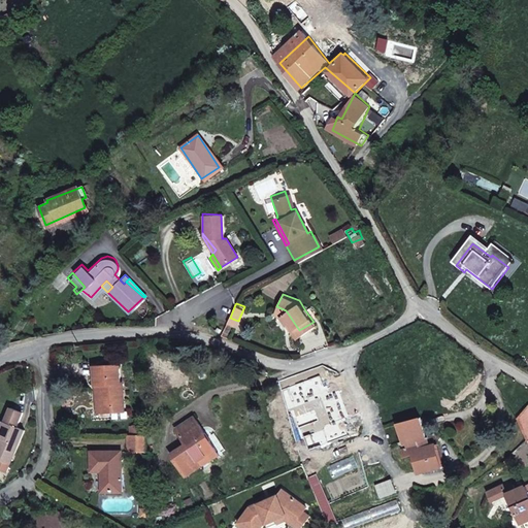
[(299,330),(286,310),(276,306),(275,311),(283,314),(295,333),(299,330)]
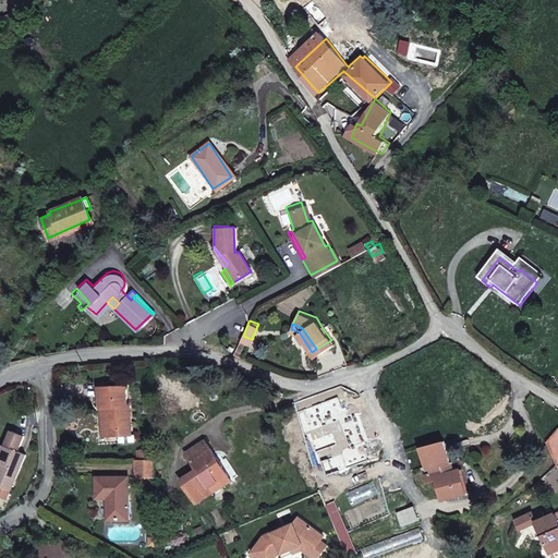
[(249,338),(243,336),(241,341),(239,347),(244,349),(249,338)]
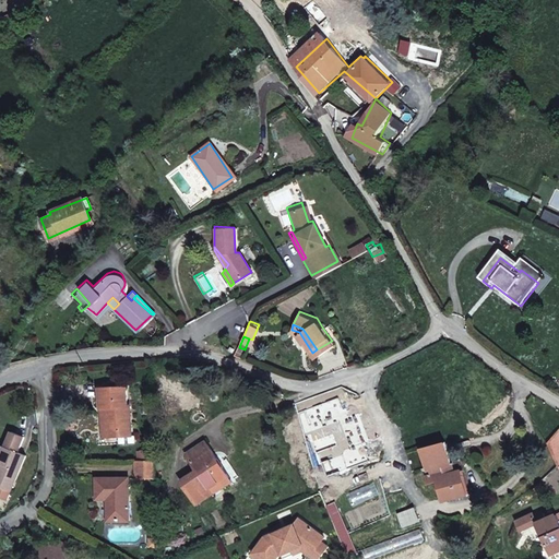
[(128,388),(100,388),(102,406),(108,406),(108,436),(120,436),(134,435),(134,405),(128,405),(128,388)]
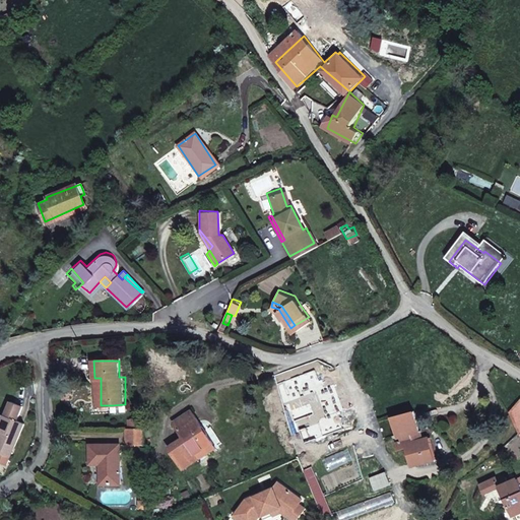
[(0,427),(2,428),(0,433),(0,448),(1,449),(13,453),(24,418),(19,416),(23,402),(10,397),(5,412),(4,411),(0,423),(0,427)]
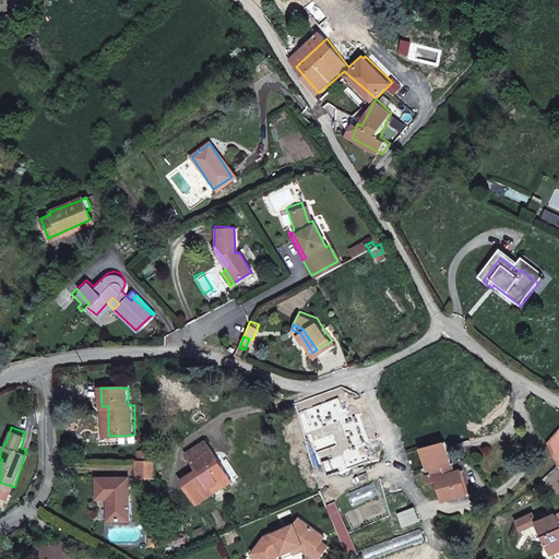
[(549,445),(558,465),(558,466),(558,440),(557,437),(549,445)]
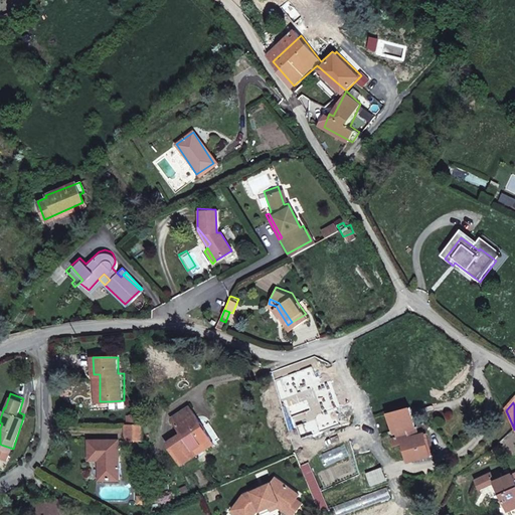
[(181,432),(166,441),(178,462),(194,454),(191,447),(209,438),(189,404),(171,415),(181,432)]
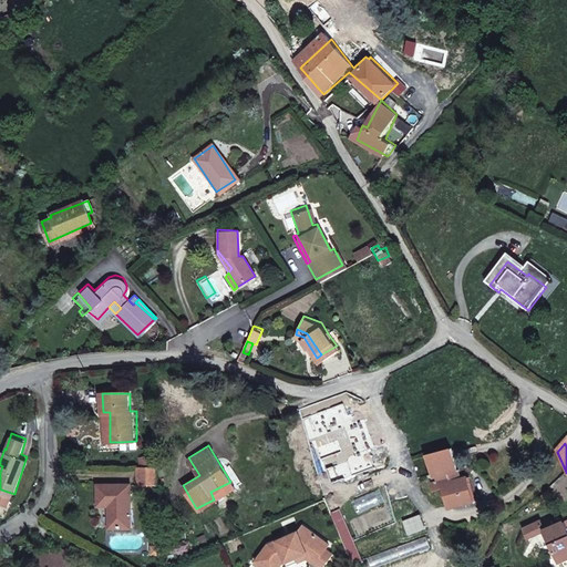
[(463,467),(457,445),(429,454),(435,476),(440,474),(443,478),(440,485),(442,490),(449,485),(455,504),(480,497),(473,474),(456,477),(454,471),(463,467)]
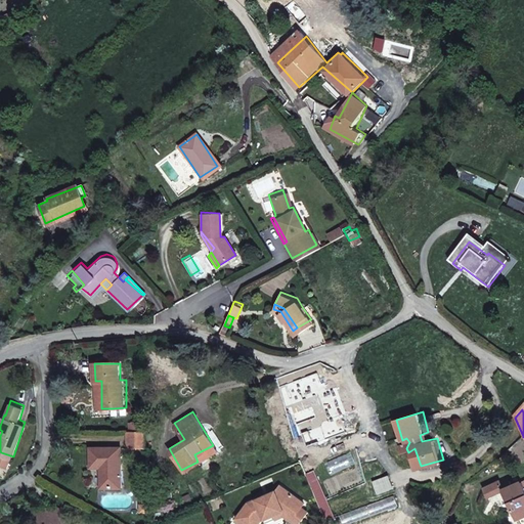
[(129,446),(147,445),(146,430),(141,430),(131,430),(128,430),(129,446)]
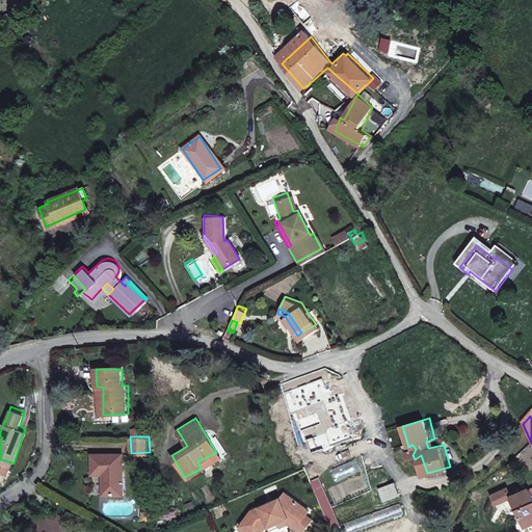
[(124,453),(95,454),(96,473),(105,473),(105,494),(125,494),(124,453)]
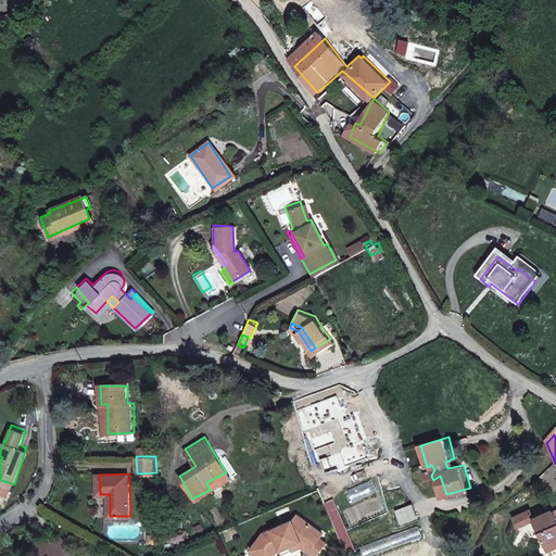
[(14,484),(1,480),(0,483),(0,490),(11,493),(14,484)]
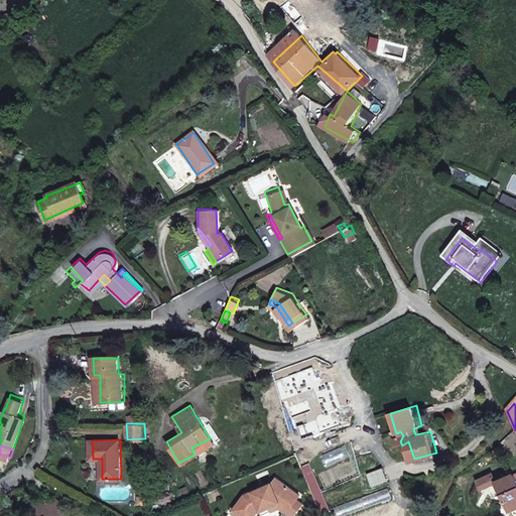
[(320,492),(302,450),(295,453),(313,495),(320,492)]
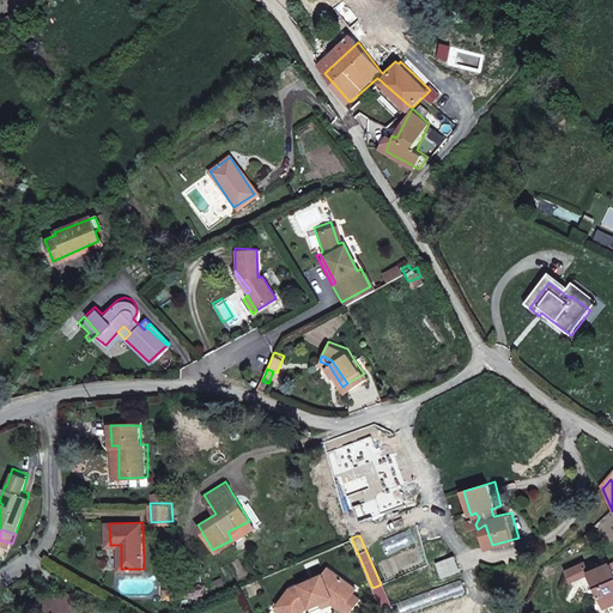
[(461,554),(441,560),(444,575),(466,569),(461,554)]
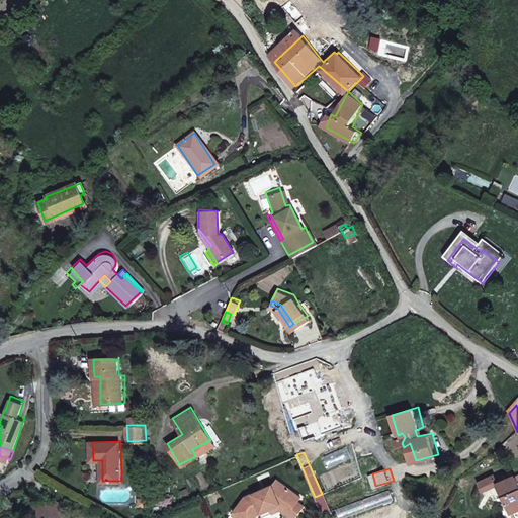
[(236,513),(244,517),(256,517),(261,512),(264,511),(264,512),(283,504),(293,510),(300,498),(304,494),(278,478),(274,485),(247,496),(236,513)]
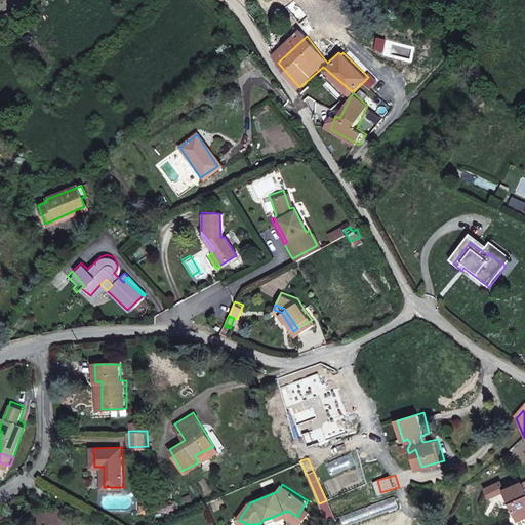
[(500,485),(485,493),(490,502),(506,494),(500,485)]
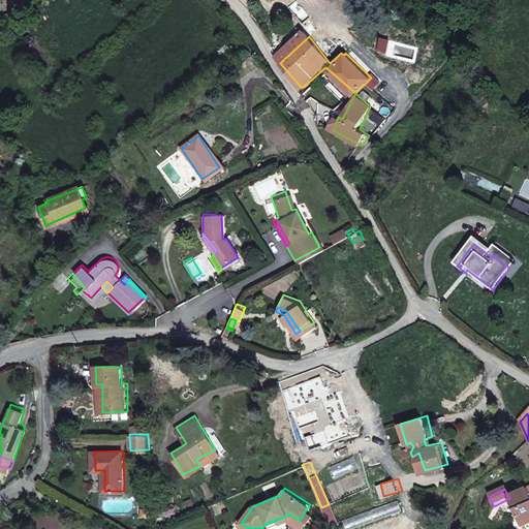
[(528,494),(528,495),(526,489),(509,498),(524,527),(528,523),(528,494)]
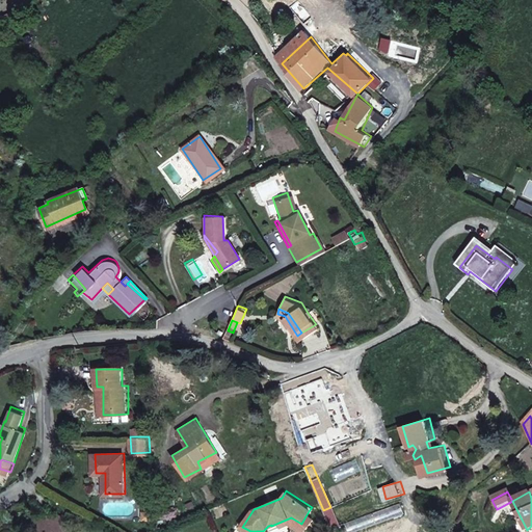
[(147,520),(155,520),(154,501),(149,501),(150,512),(147,512),(147,520)]
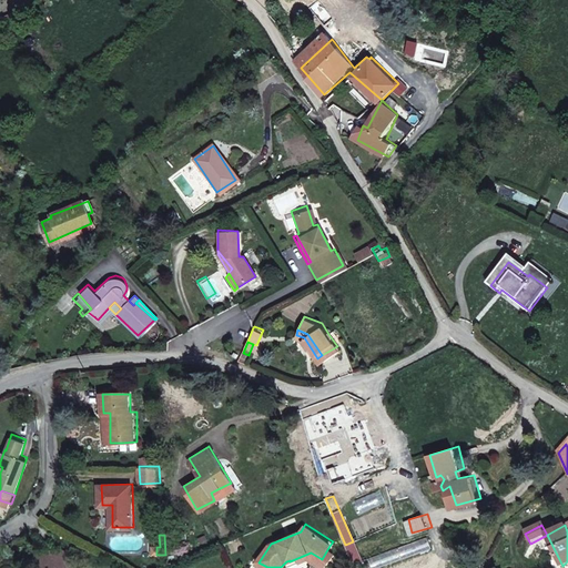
[(371,554),(374,566),(434,547),(430,536),(371,554)]
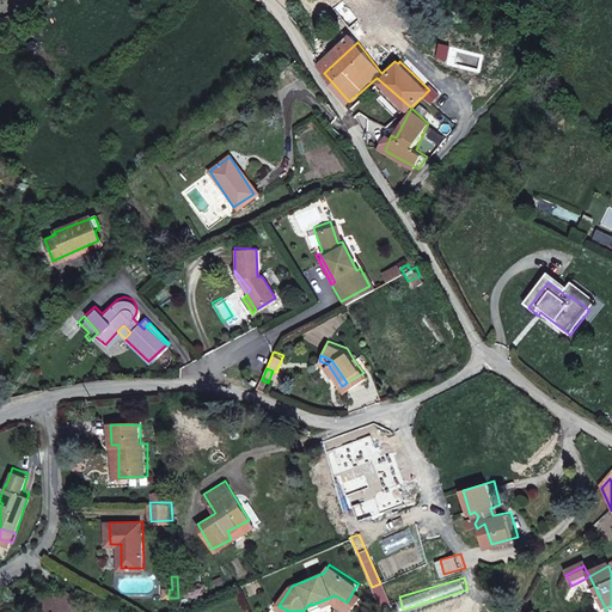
[(335,595),(312,605),(313,609),(335,599),(353,611),(363,593),(355,588),(347,603),(335,595)]
